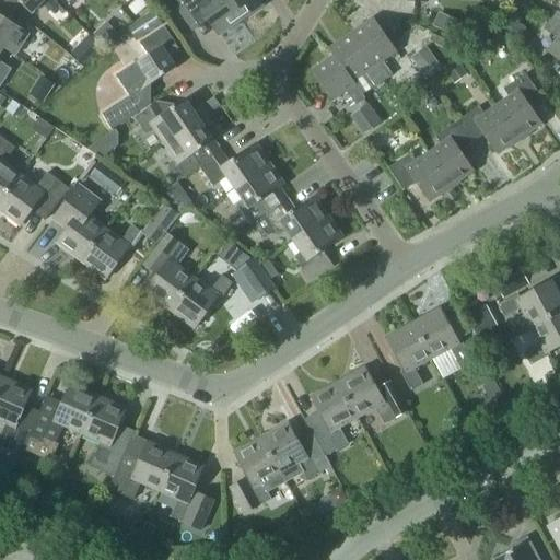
[(0,0),(14,12),(21,3),(32,14),(42,4),(49,12),(58,3),(54,0),(0,0)]
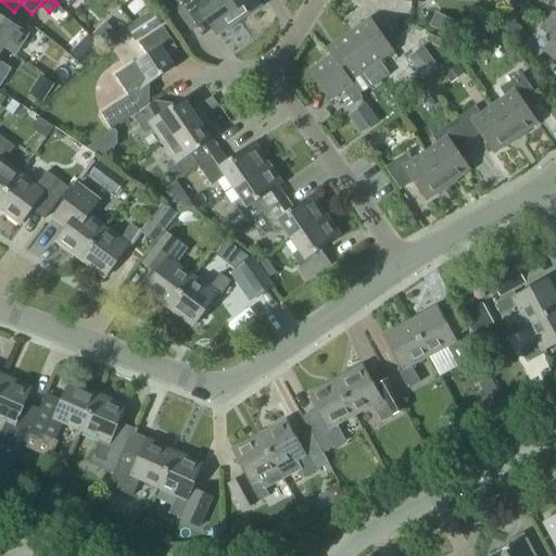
[(9,20),(14,12),(0,0),(0,42),(4,46),(16,53),(29,33),(9,20)]
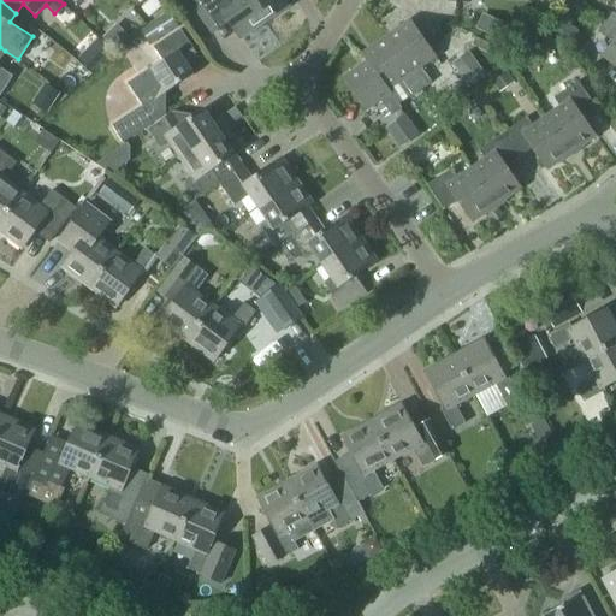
[(150,0),(142,7),(150,17),(163,6),(158,0),(150,0)]
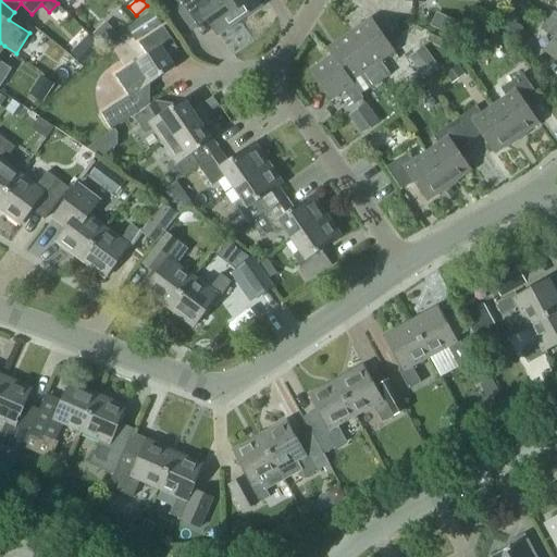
[(239,20),(225,0),(172,0),(194,31),(208,20),(218,35),(239,20)]
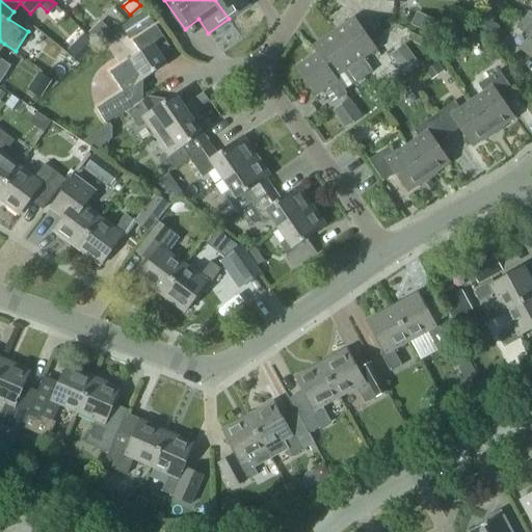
[(215,0),(229,19),(249,4),(246,0),(215,0)]
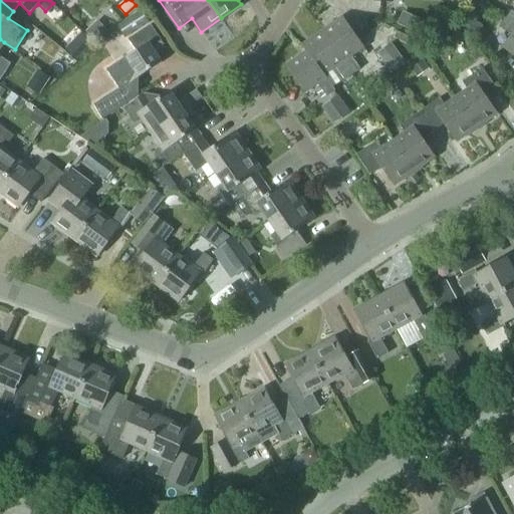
[(150,21),(143,9),(117,24),(125,37),(150,21)]
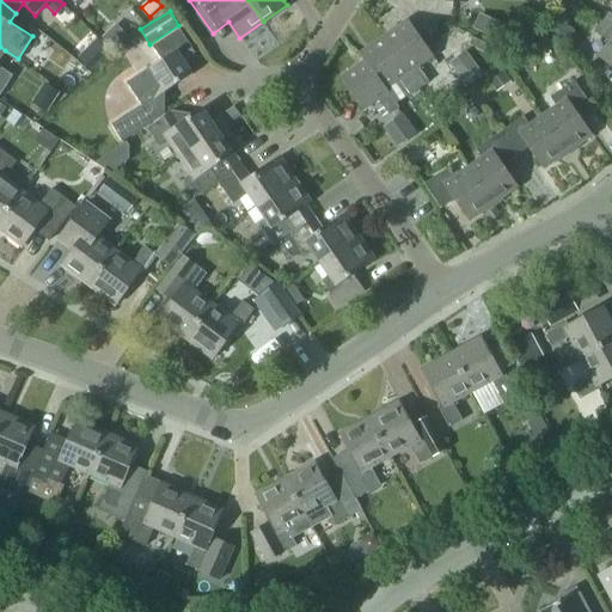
[(479,14),(472,30),(493,40),(500,24),(479,14)]
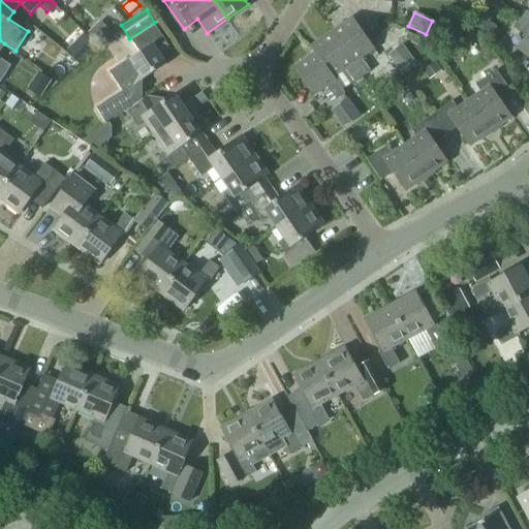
[(332,31),(364,76),(371,70),(363,58),(375,49),(352,17),(332,31)]
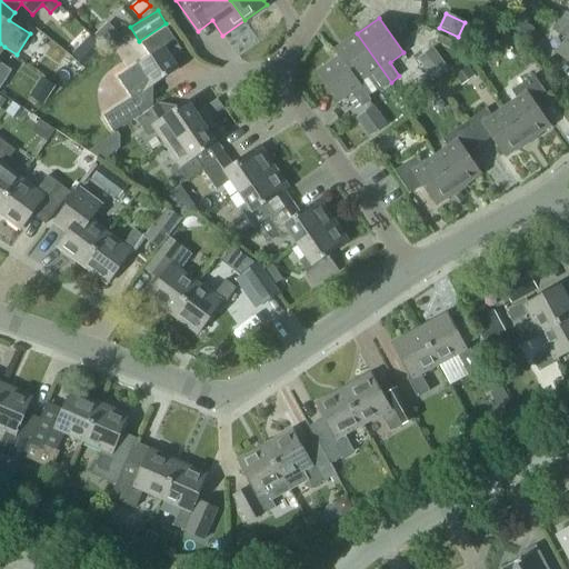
[(568,26),(560,20),(553,28),(567,38),(557,51),(568,61),(568,26)]
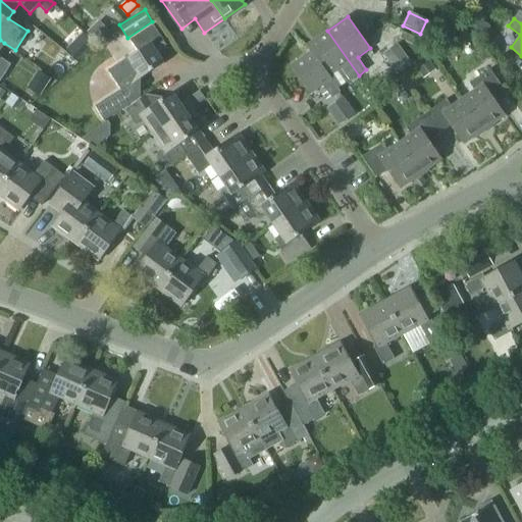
[(477,19),(468,32),(481,41),(490,30),(477,19)]
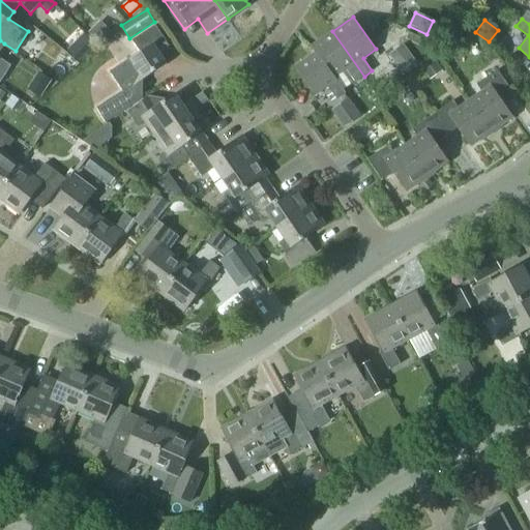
[(99,42),(112,30),(104,22),(91,34),(99,42)]
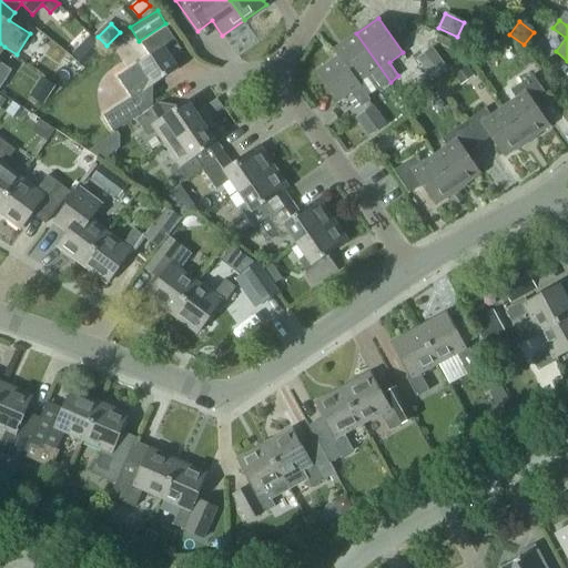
[(144,91),(179,69),(172,58),(183,51),(166,27),(142,43),(151,56),(119,77),(132,98),(104,115),(114,131),(153,105),(144,91)]
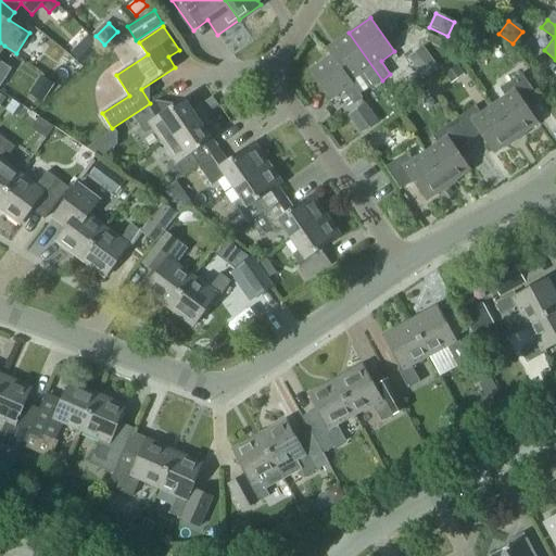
[(374,86),(382,80),(349,33),(327,48),(331,55),(351,80),(363,72),(374,86)]
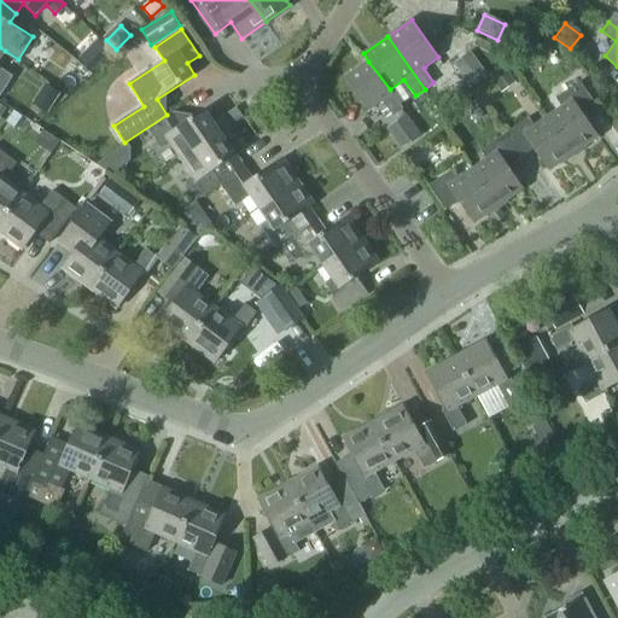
[(0,58),(5,51),(0,47),(0,95),(13,76),(0,66),(0,58)]
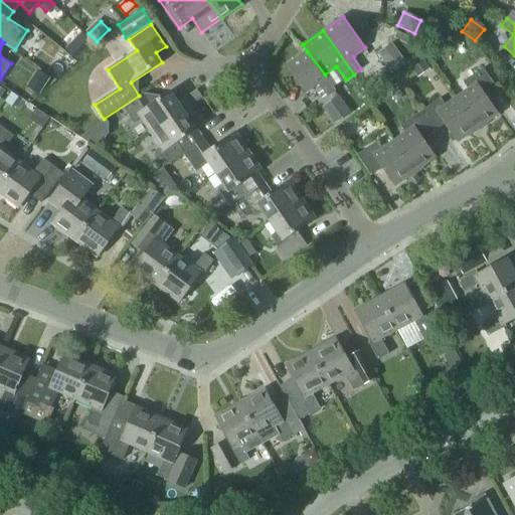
[(406,61),(396,48),(383,58),(392,71),(406,61)]
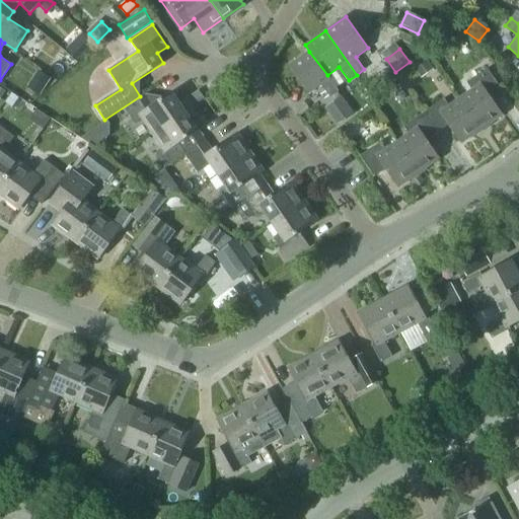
[(327,75),(309,52),(290,65),(309,93),(321,84),(330,97),(339,91),(327,75)]
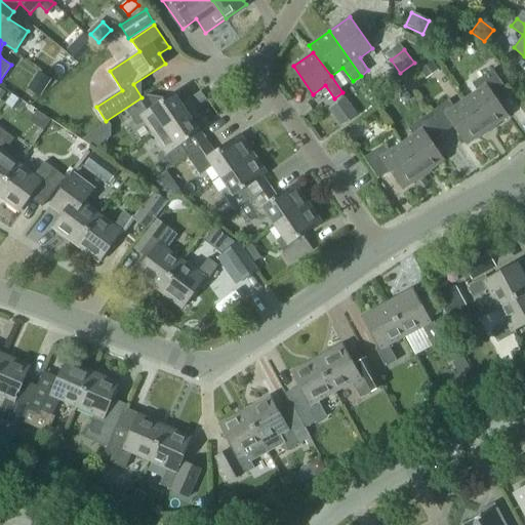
[(439,72),(433,64),(419,73),(426,81),(439,72)]
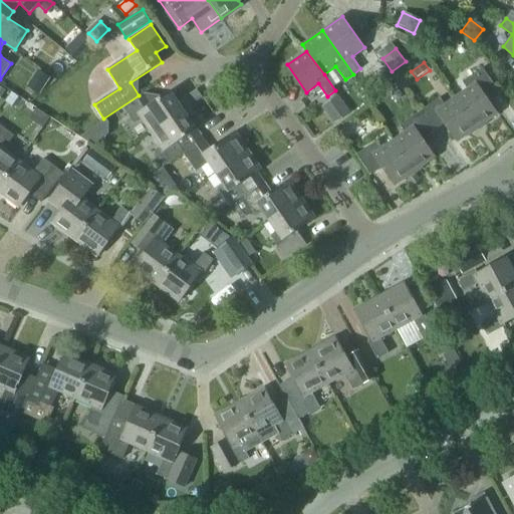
[(456,97),(478,127),(498,113),(485,95),(496,87),(482,67),(462,81),(468,89),(456,97)]
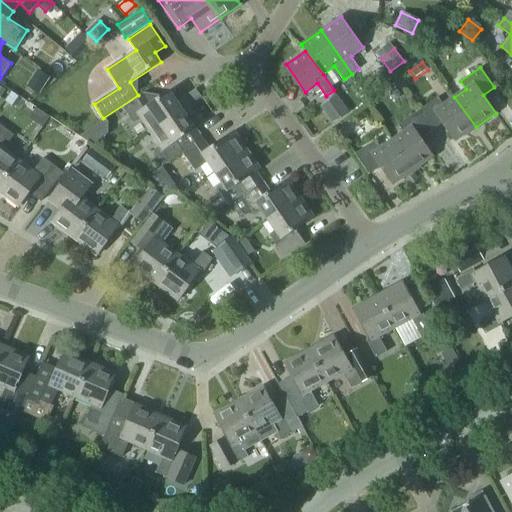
[(33,75),(46,83),(51,77),(37,68),(33,75)]
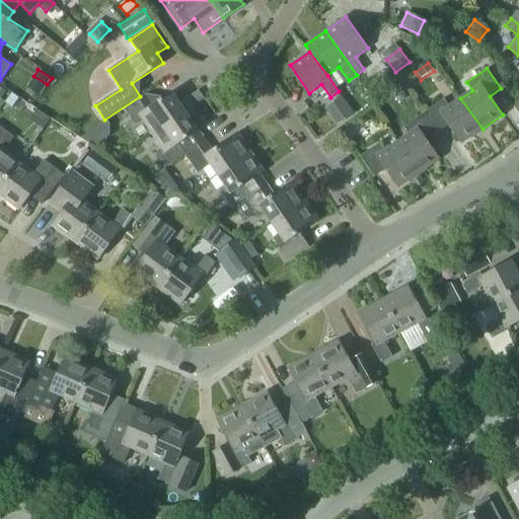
[(152,133),(193,105),(187,97),(179,102),(171,91),(161,98),(146,95),(146,94),(126,108),(135,123),(142,118),(152,133)]
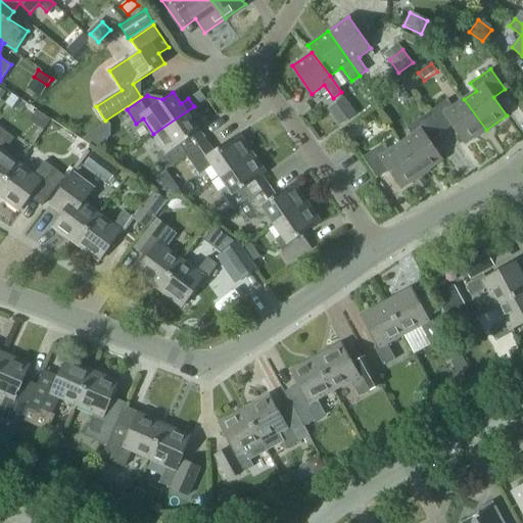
[(337,102),(343,112),(335,119),(340,125),(357,113),(345,97),(337,102)]
